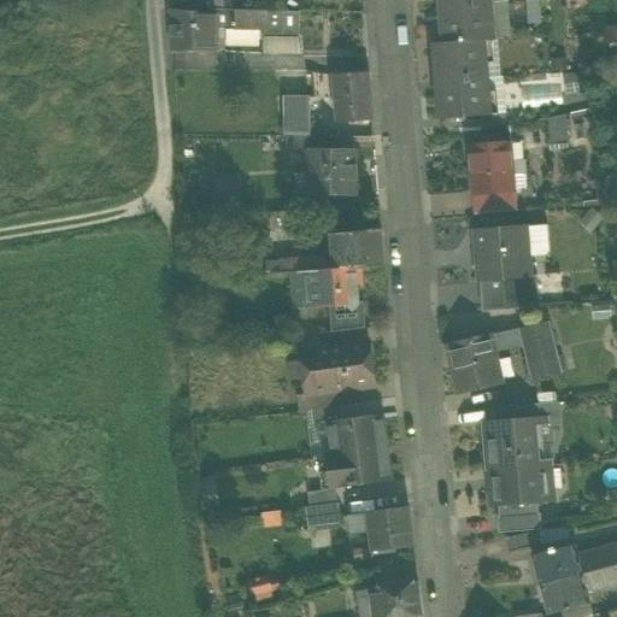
[(210,0),(211,10),(225,10),(224,0),(210,0)]
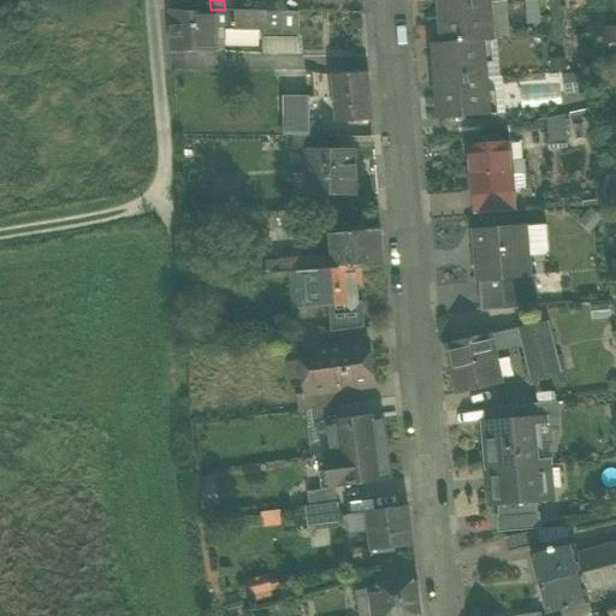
[(540,24),(539,0),(525,0),(527,24),(540,24)]
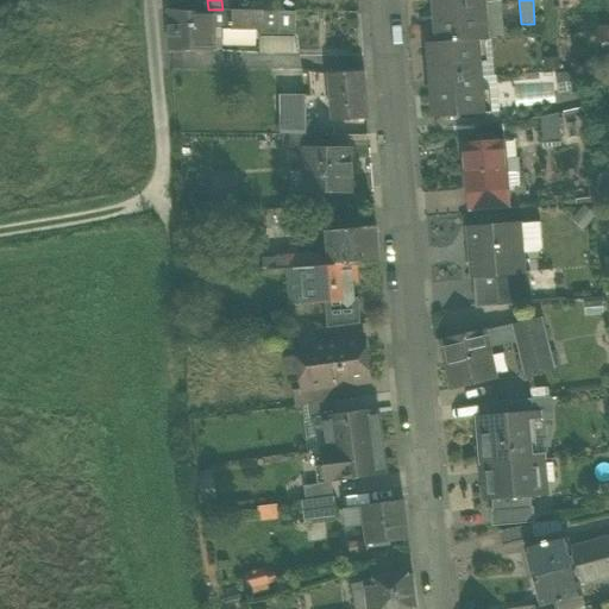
[(498,1),(484,2),(488,39),(493,38),(496,38),(503,37),(500,1),(498,1)]
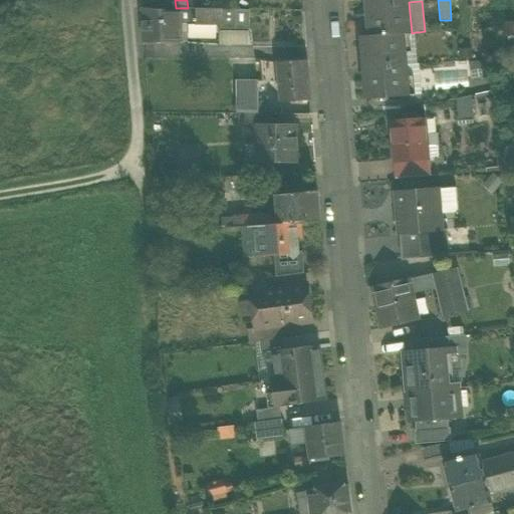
[(412,33),(409,2),(369,6),(371,36),(403,33),(412,33)]
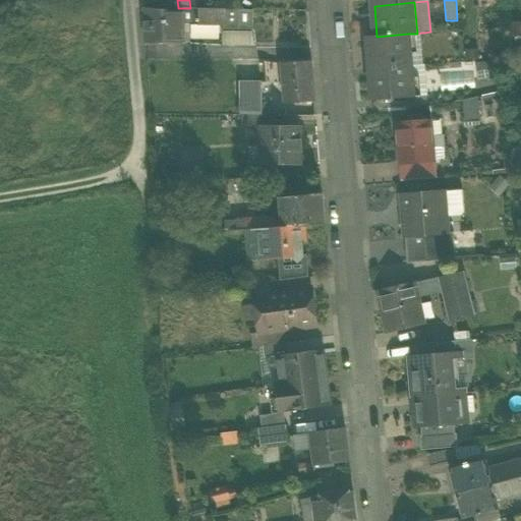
[(182,44),(182,34),(181,13),(178,12),(146,7),(147,45),(182,44)]
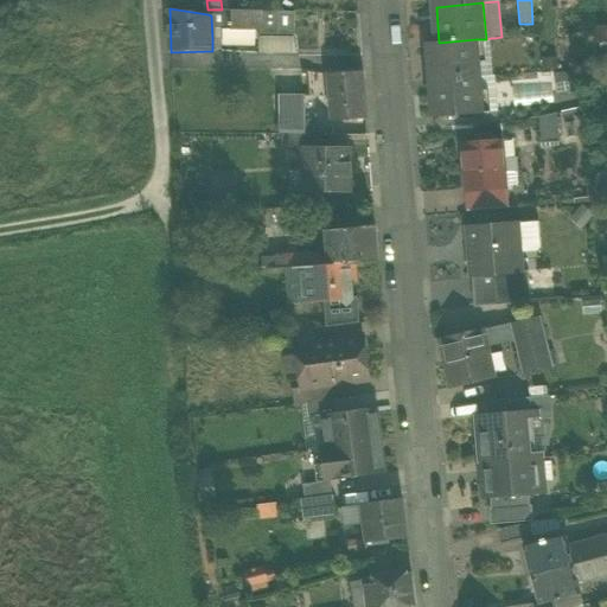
[(212,39),(222,38),(222,29),(260,30),(262,30),(262,11),(222,10),(208,10),(208,14),(211,16),(212,39)]
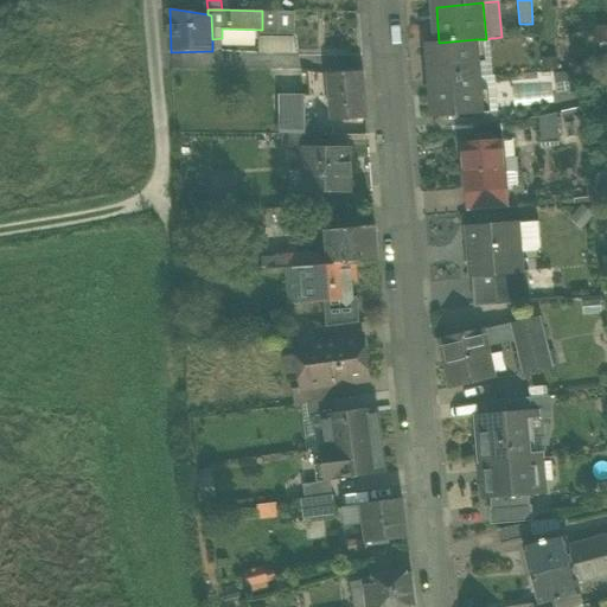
[(260,37),(295,38),(295,12),(276,12),(262,11),(262,30),(260,30),(260,37)]
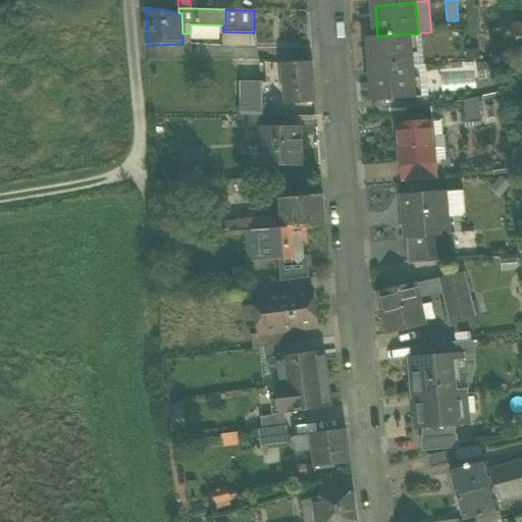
[(521,21),(511,22),(511,37),(521,36),(521,21)]
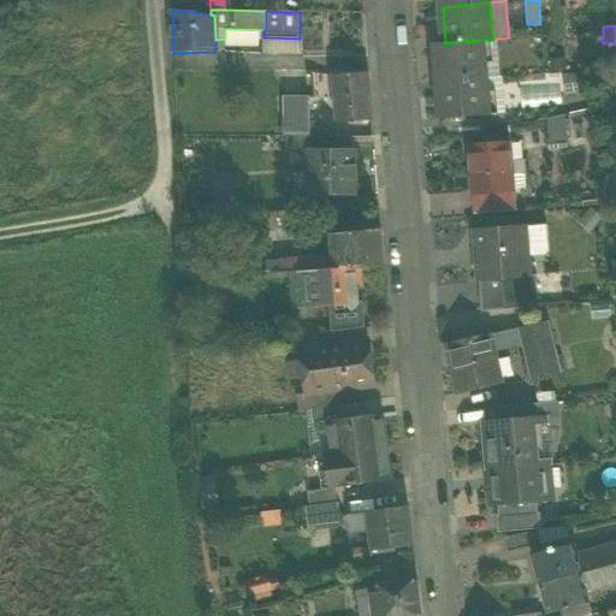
[(264,37),(264,30),(225,29),(225,39),(262,40),(264,37)]
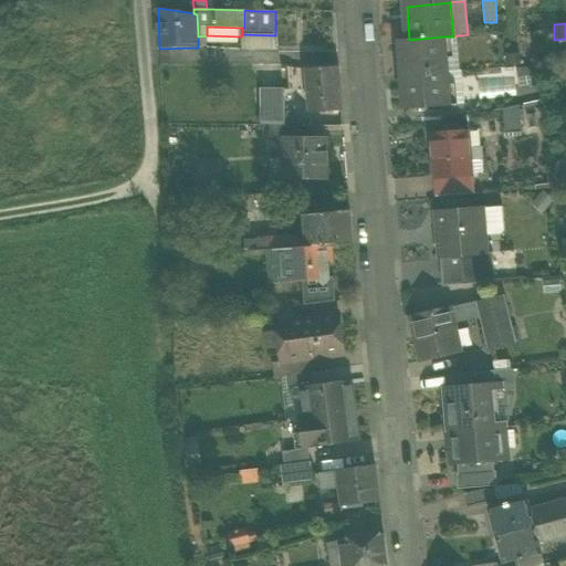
[(241,48),(274,49),(275,35),(242,34),(241,37),(241,48)]
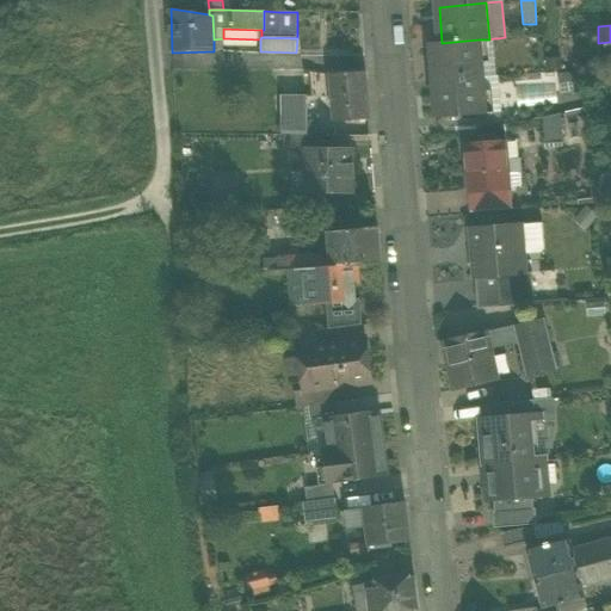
[(479,39),(482,76),(497,75),(494,38),(489,39),(479,39)]
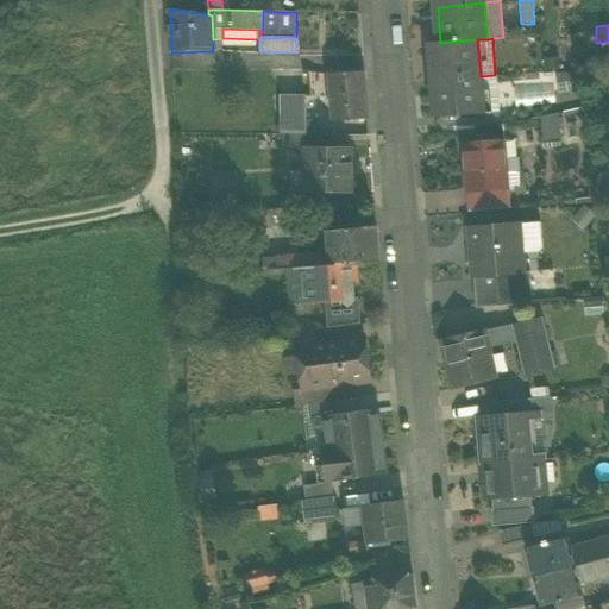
[(481,76),(477,39),(440,43),(431,44),(433,80),(481,76)]
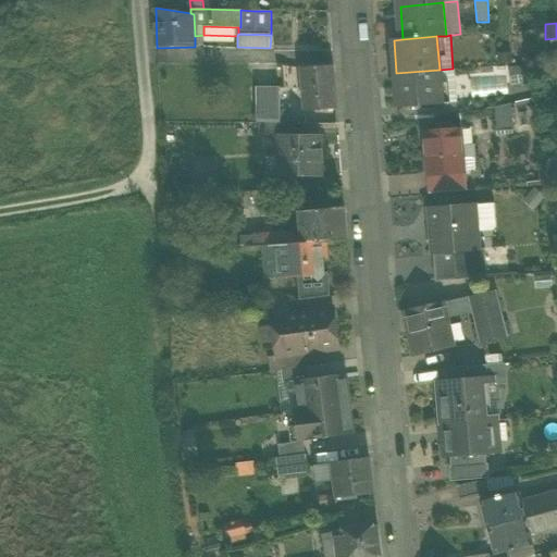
[(509,66),(511,85),(525,84),(524,65),(509,66)]
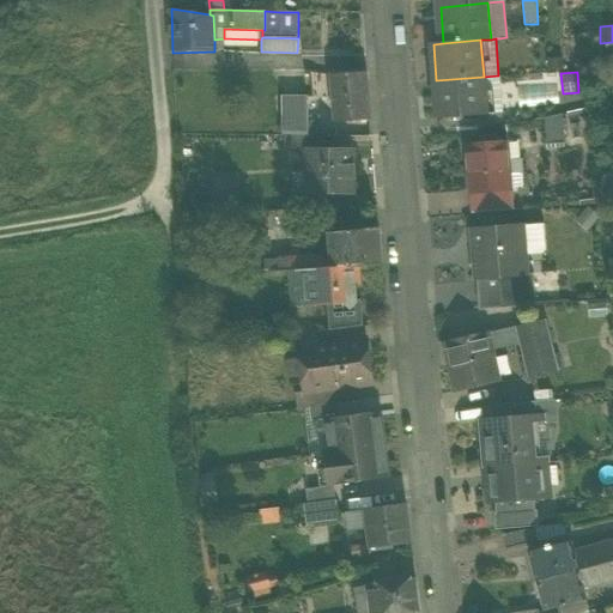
[(331,76),(334,123),(335,123),(371,121),(368,73),(331,76)]
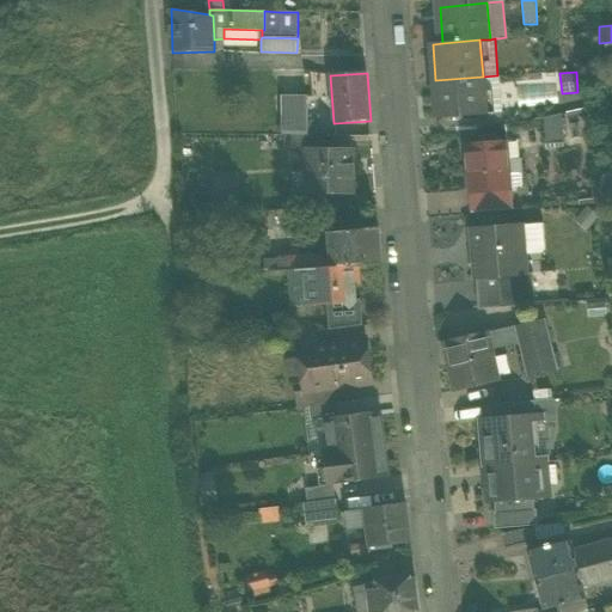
[(500,75),(497,75),(483,77),(487,115),(503,114),(500,75)]
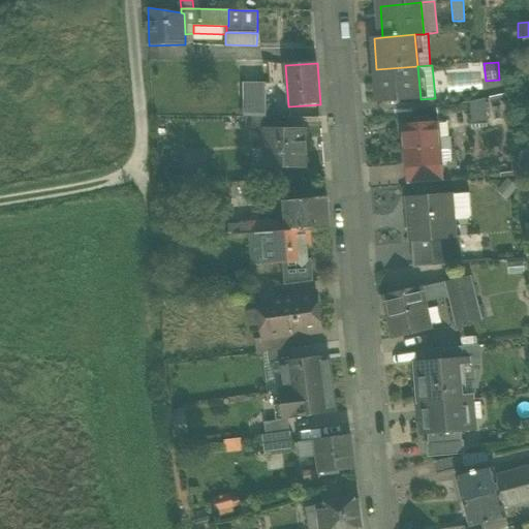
[(421,99),(417,66),(376,69),(379,102),(421,99)]
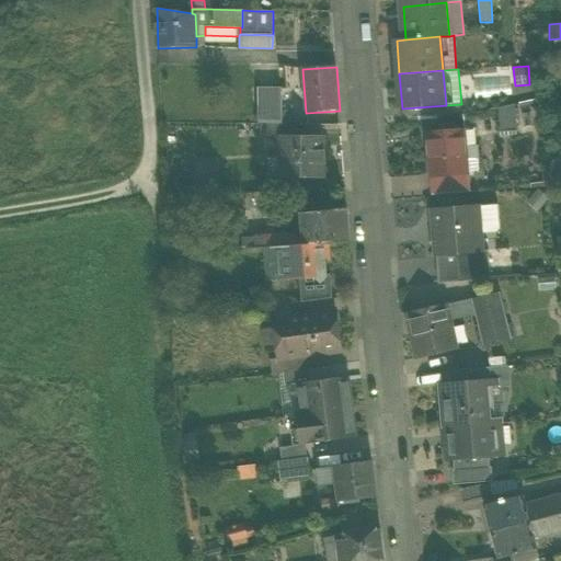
[(261,124),(266,124),(282,124),(282,115),(281,89),(260,89),(261,124)]
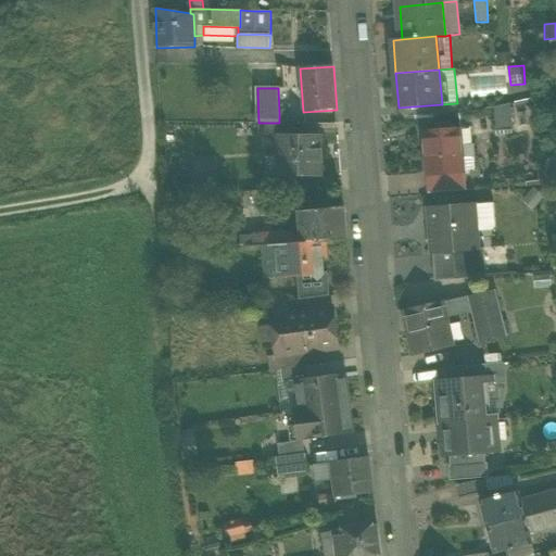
[(528,100),(515,100),(515,126),(528,126),(528,100)]
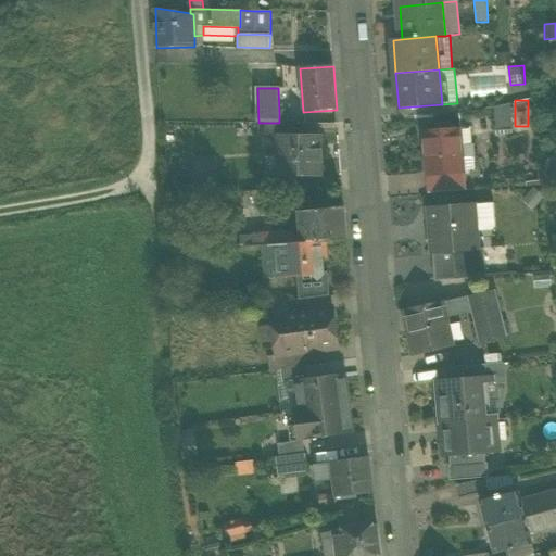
[(494,106),(496,131),(512,129),(509,103),(494,106)]
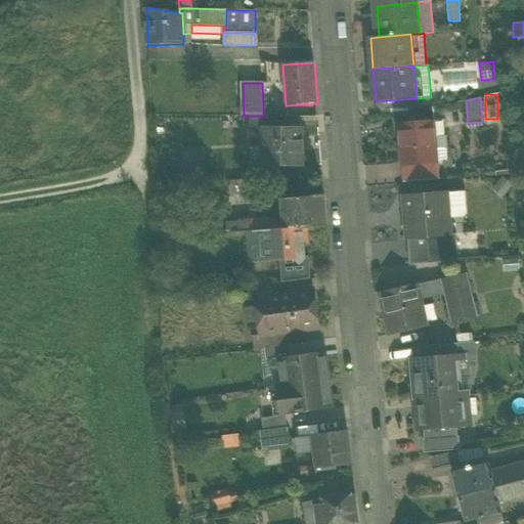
[(278,116),(263,116),(249,116),(249,130),(262,130),(262,129),(277,129),(278,116)]
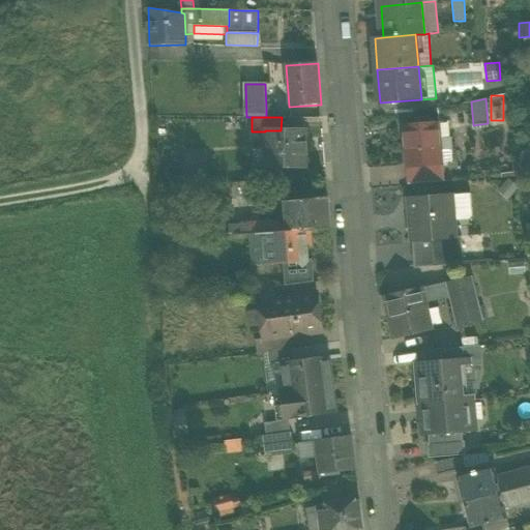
[(440,123),(403,126),(406,168),(443,165),(442,151),(451,150),(450,138),(441,139),(440,123)]
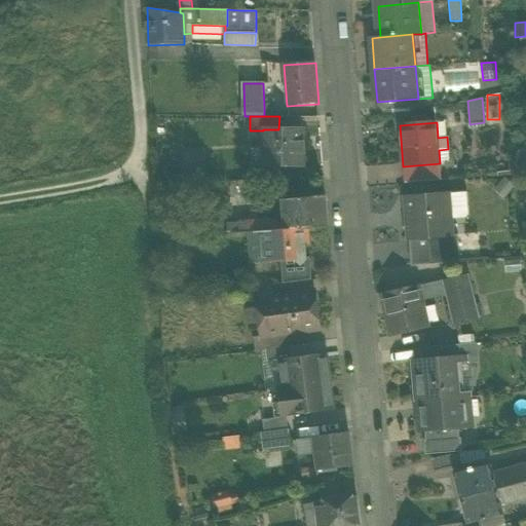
[(301,166),(302,166),(303,129),(278,129),(263,129),(263,130),(263,166),(272,166),(301,166)]
